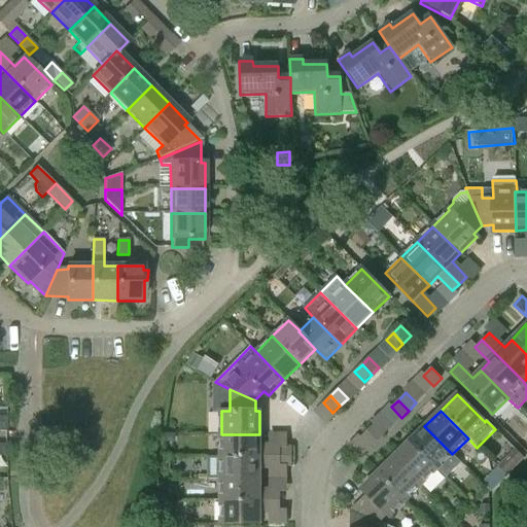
[(366,431),(377,442),(385,434),(375,424),(366,431)]
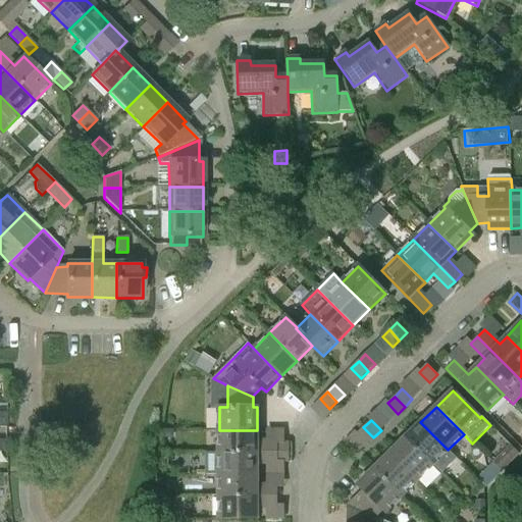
[(432,465),(433,465),(441,473),(457,459),(448,450),(420,422),(405,438),(432,465)]
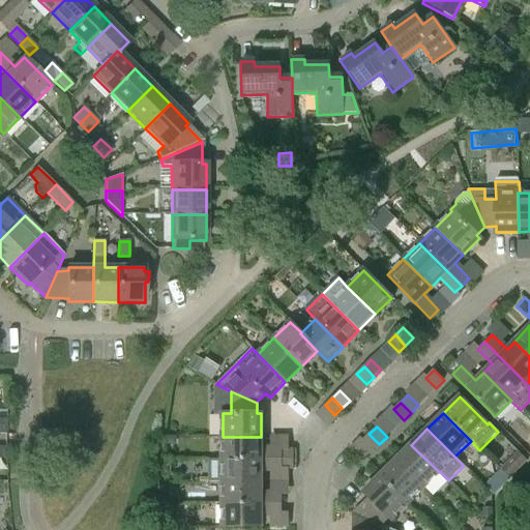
[(379,444),(369,434),(361,441),(372,451),(379,444)]
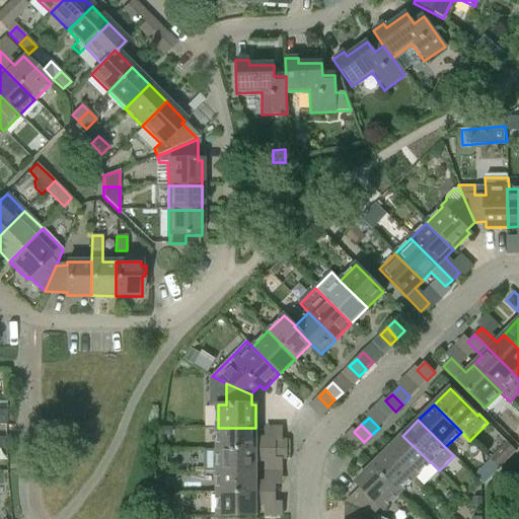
[(218,428),(218,449),(286,449),(286,439),(256,439),(255,428),(218,428)]
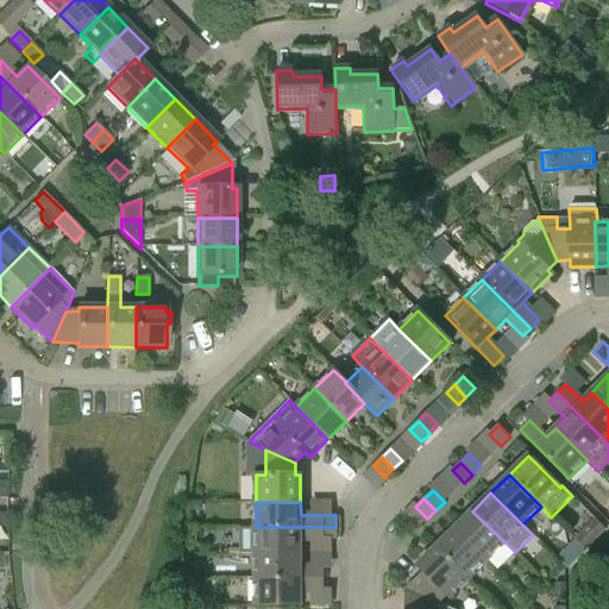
[(472,512),(454,529),(487,560),(504,542),(472,512)]
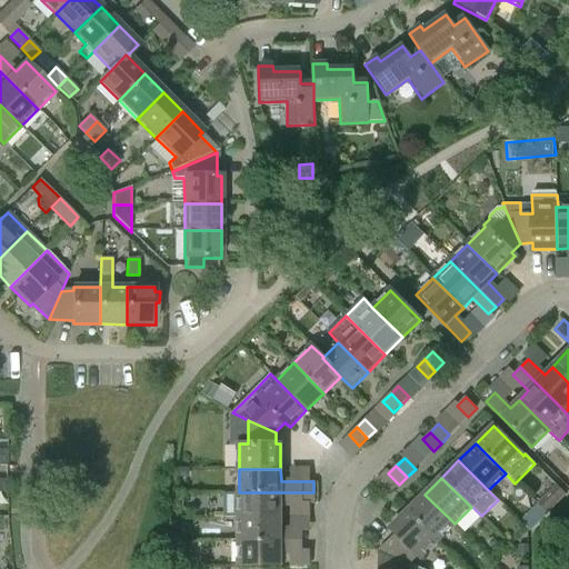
[(566,495),(556,485),(537,503),(547,513),(566,495)]
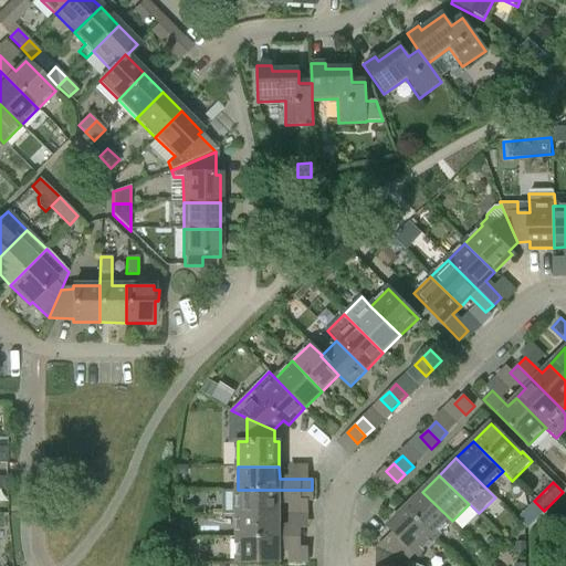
[(222,514),(223,514),(238,514),(280,514),(280,500),(312,500),(312,490),(238,490),(222,490),(222,514)]
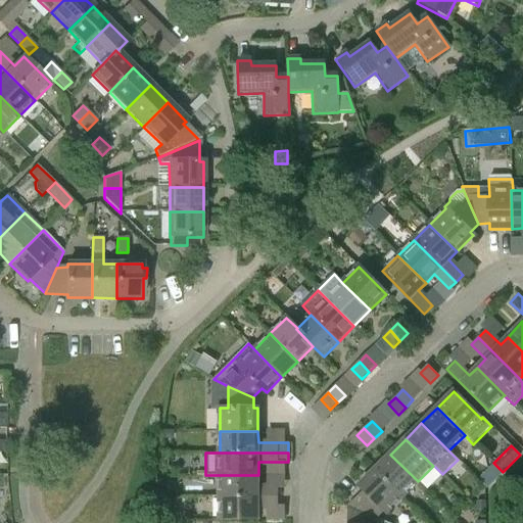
[(390,455),(375,470),(402,496),(418,481),(390,455)]
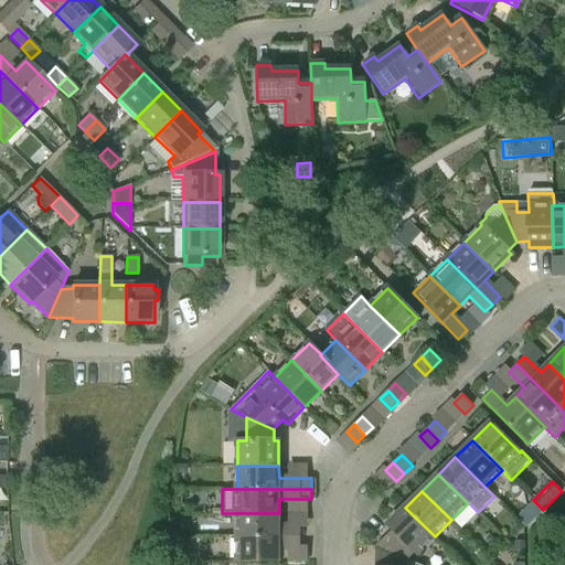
[(417,553),(435,536),(405,508),(388,524),(395,531),(377,547),(377,548),(405,560),(406,560),(414,551),(417,553)]
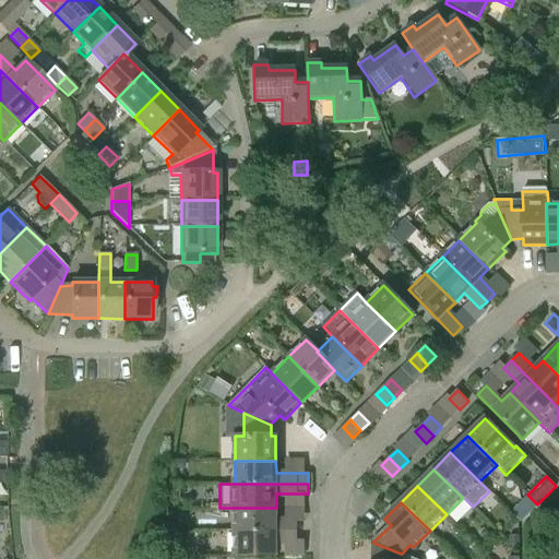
[(235,532),(298,532),(298,520),(276,520),(276,508),(235,508),(235,532)]
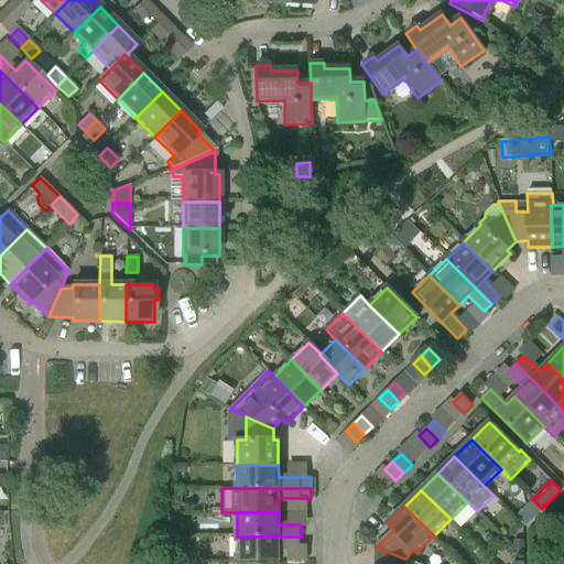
[(301,537),(237,537),(237,560),(279,560),(279,546),(301,546),(301,537)]
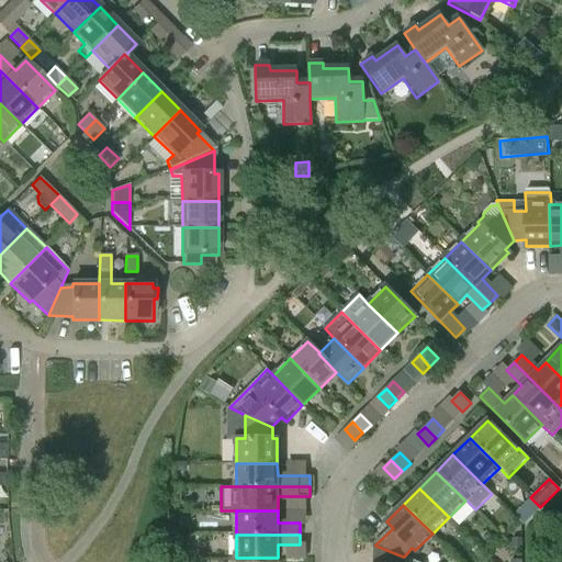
[(413,561),(414,561),(404,557),(403,557),(375,546),(375,561),(413,561)]
